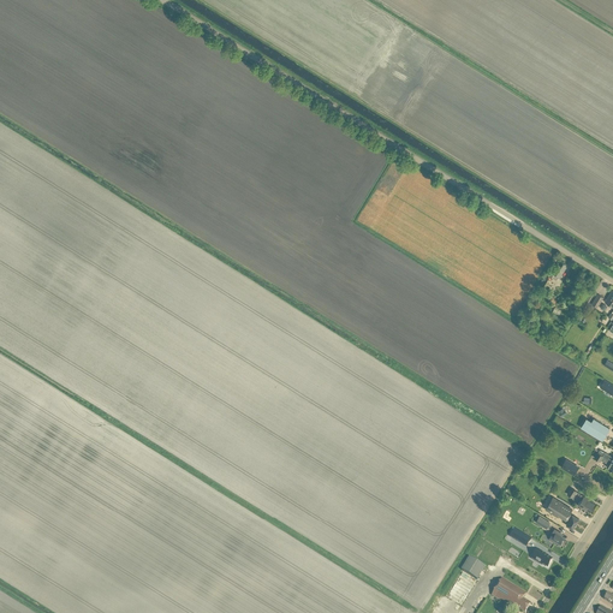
[(557,275),(564,265),(563,263),(564,261),(557,257),(548,269),(557,275)]
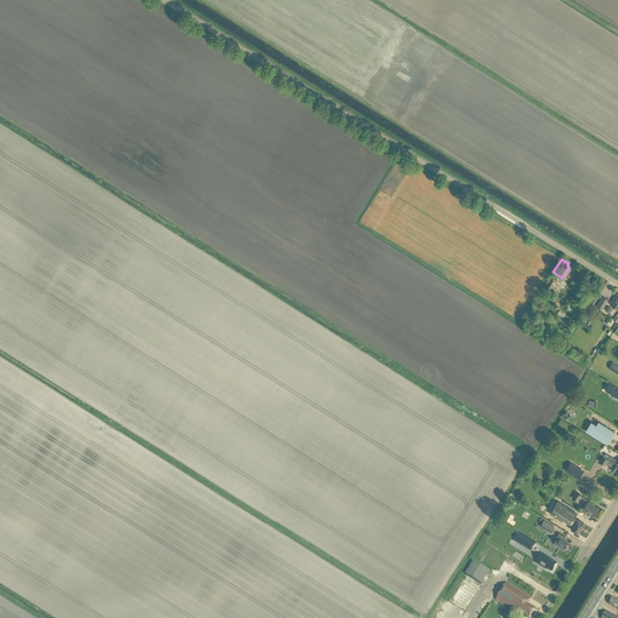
[(548,289),(554,280),(548,276),(542,285),(548,289)]
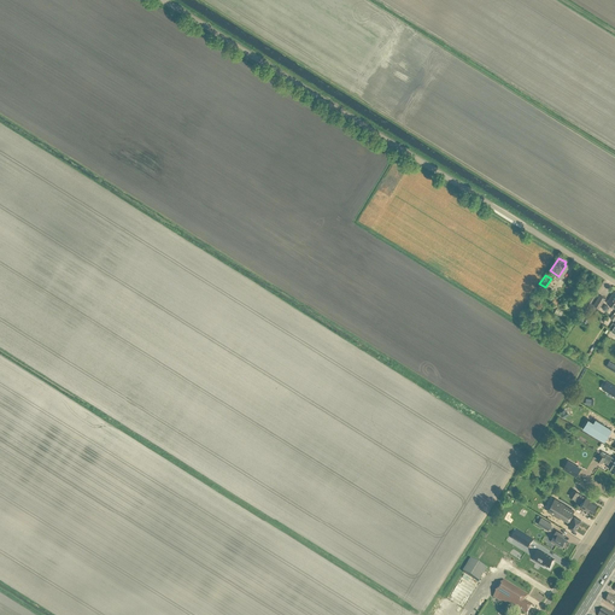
[(614,306),(614,303),(614,291),(611,288),(604,300),(614,306)]
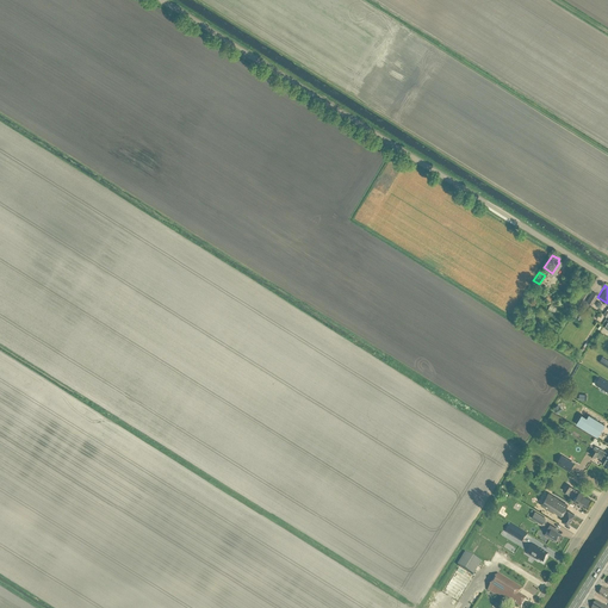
[(590,303),(596,292),(590,289),(584,299),(590,303)]
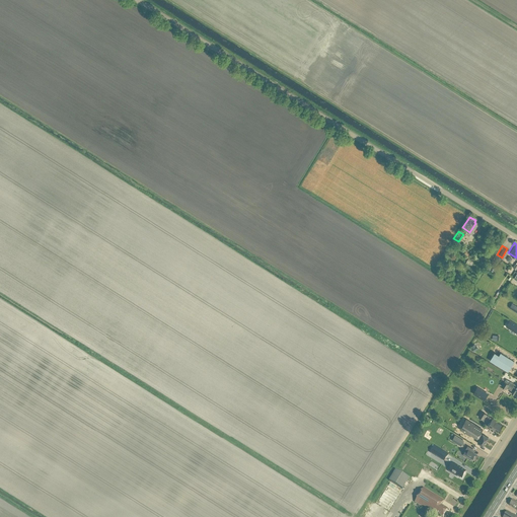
[(516,305),(510,301),(508,304),(516,310),(516,305)]
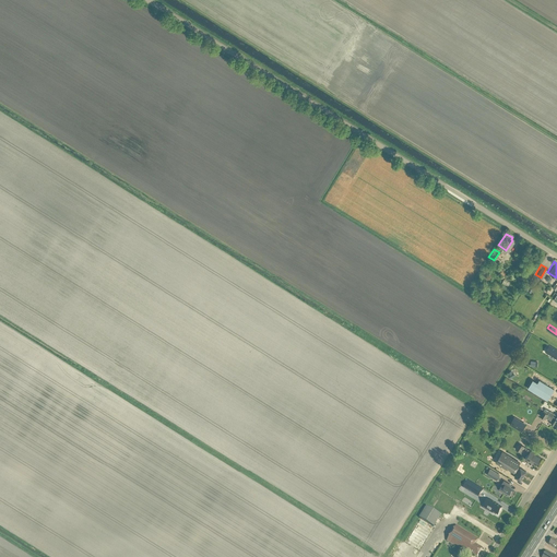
[(556,348),(547,343),(543,350),(555,357),(556,354),(556,348)]
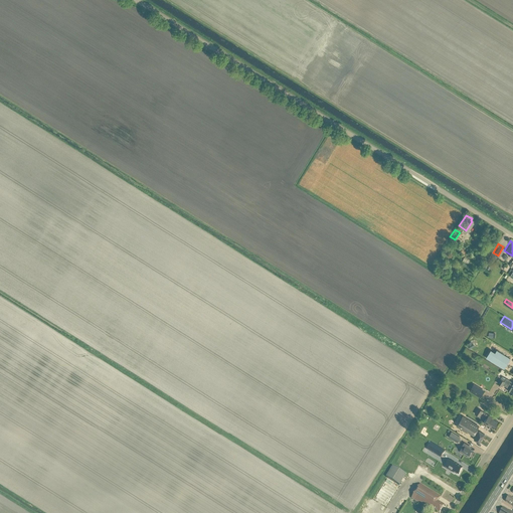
[(508,356),(495,348),(493,351),(488,348),(484,355),(488,358),(502,366),(508,356)]
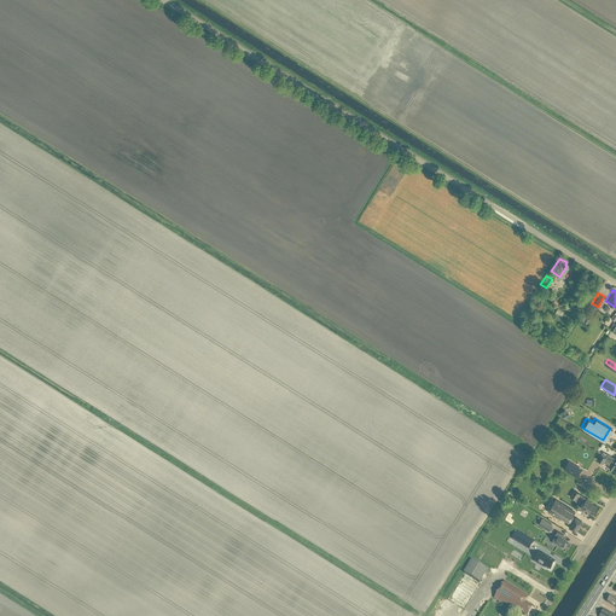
[(615,470),(615,463),(603,455),(598,452),(594,457),(600,460),(602,458),(609,463),(609,462),(610,463),(608,466),(615,472),(615,470)]
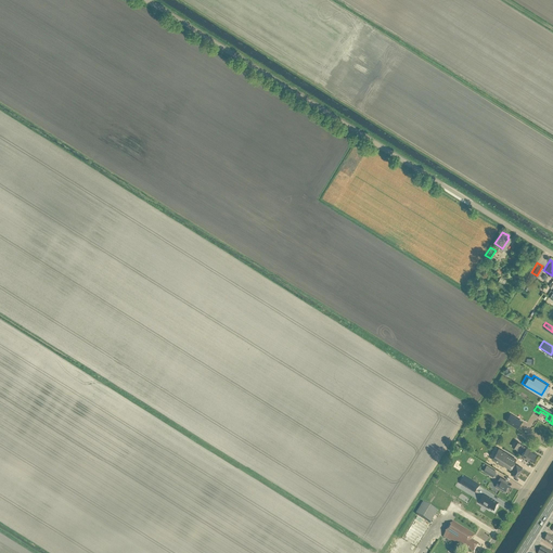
[(541,409),(552,415),(552,407),(551,411),(550,410),(543,406),(541,409)]
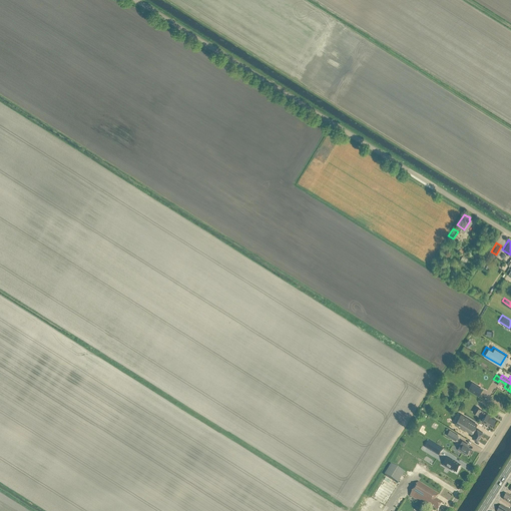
[(469,381),(466,387),(475,393),(479,387),(469,381)]
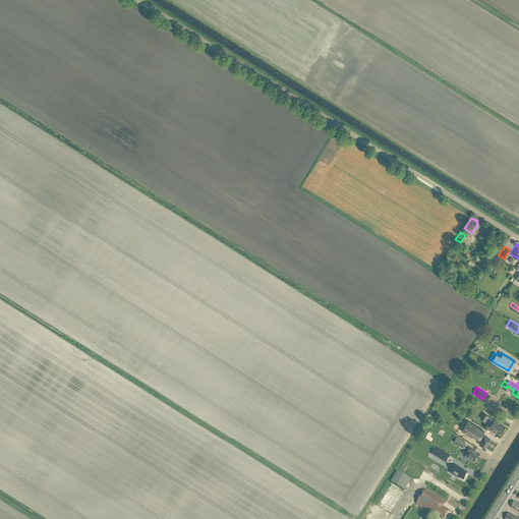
[(505,396),(510,400),(513,394),(508,391),(505,396)]
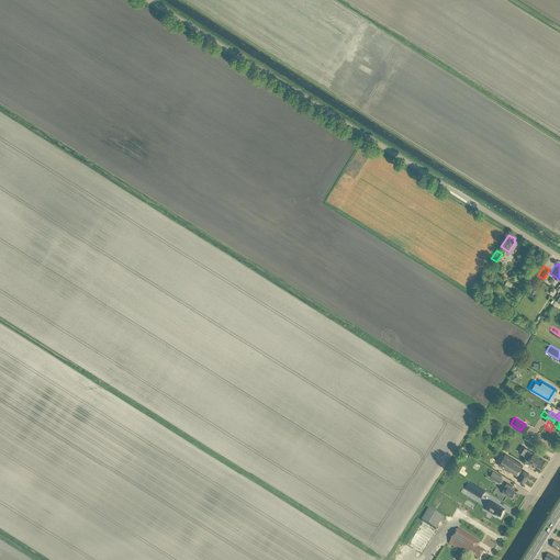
[(536,466),(540,458),(534,454),(535,452),(532,450),(526,459),(536,466)]
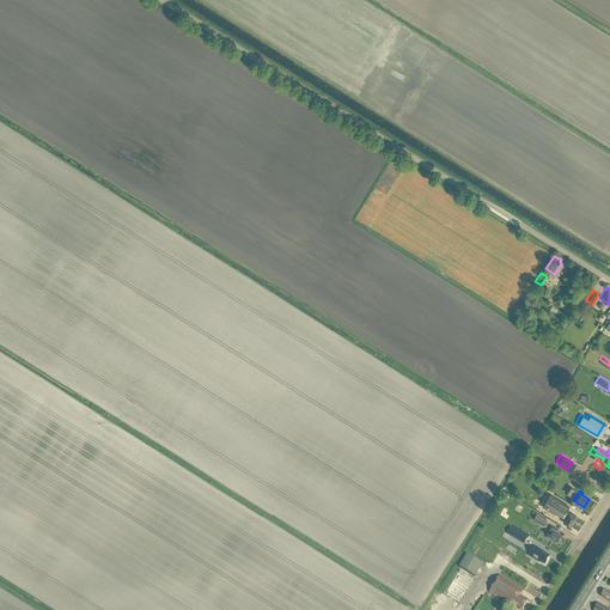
[(548,495),(548,496),(546,499),(548,500),(547,502),(546,502),(546,504),(544,506),(544,505),(543,506),(553,512),(554,510),(557,512),(561,514),(561,513),(563,516),(561,519),(567,524),(574,513),(567,510),(565,514),(562,512),(567,505),(549,493),(548,495)]
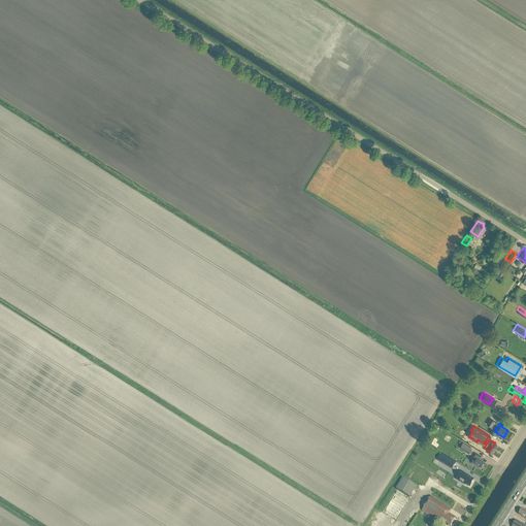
[(459,437),(475,448),(479,444),(462,433),(459,437)]
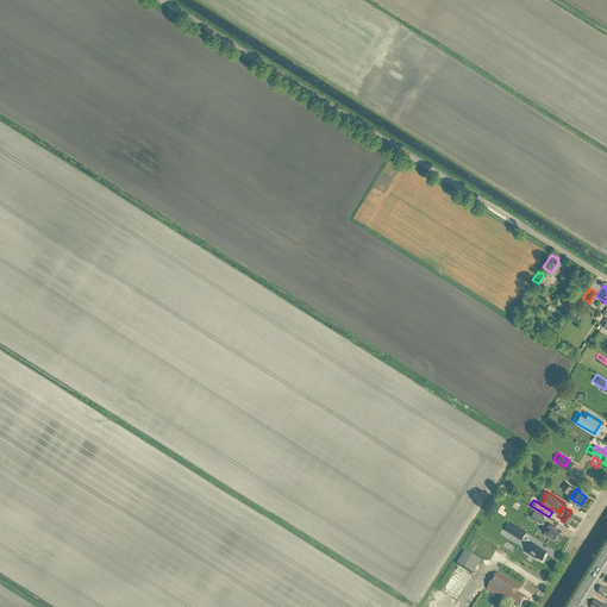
[(544,527),(540,533),(551,539),(557,532),(550,527),(551,524),(545,520),(542,526),(544,527)]
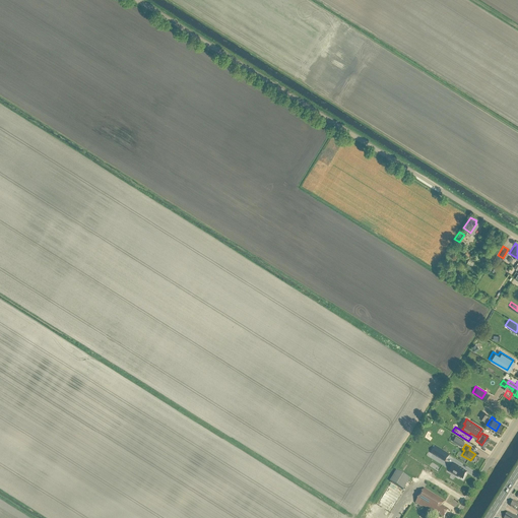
[(439,449),(435,455),(443,461),(447,454),(439,449)]
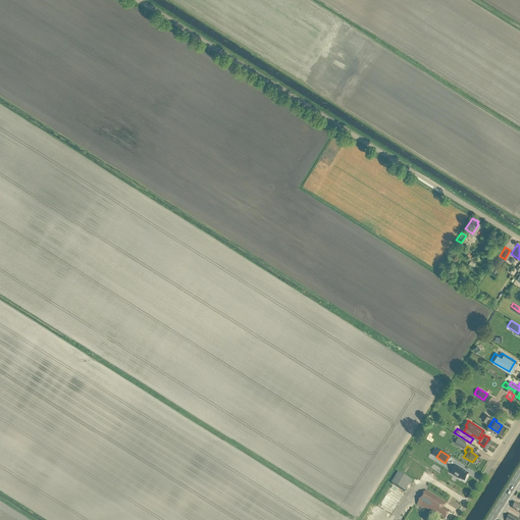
[(469,473),(464,470),(465,470),(463,469),(456,464),(451,472),(460,478),(460,477),(464,480),(469,473)]
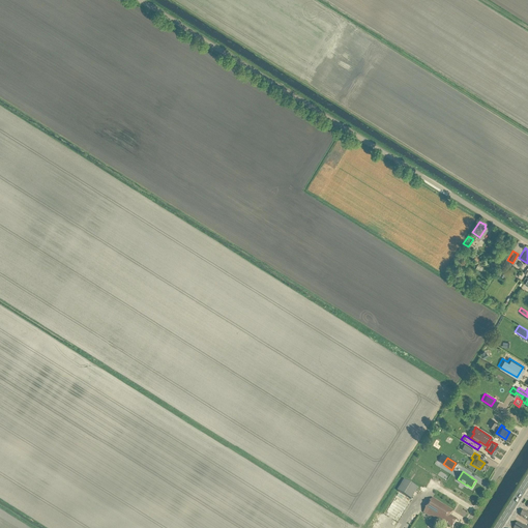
[(396,520),(416,487),(403,478),(382,511),(396,520)]
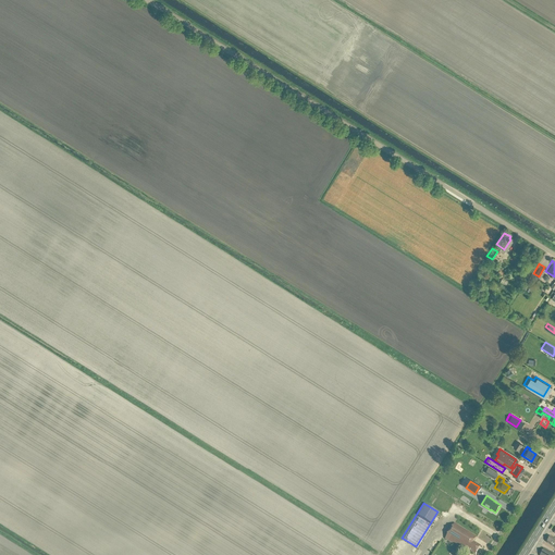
[(472,554),(478,545),(471,541),(475,535),(453,522),(443,538),(463,550),(463,549),(467,552),(468,551),(472,554)]
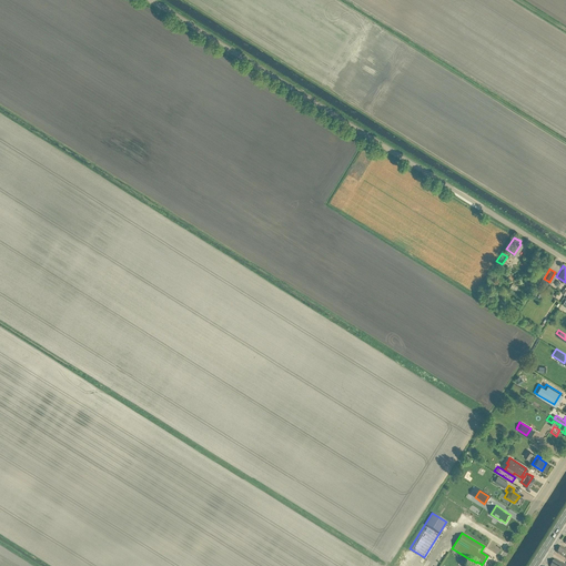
[(565,549),(559,546),(555,552),(565,557),(565,555),(565,549)]
